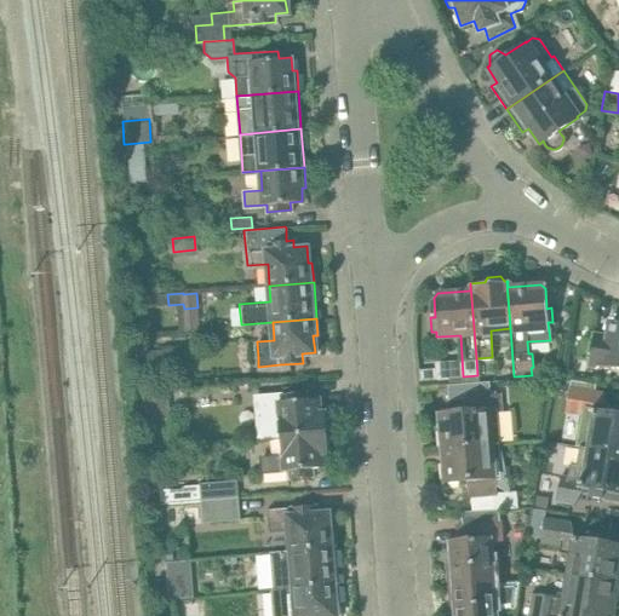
[(618,321),(609,320),(607,335),(592,333),(588,363),(618,368),(618,321)]
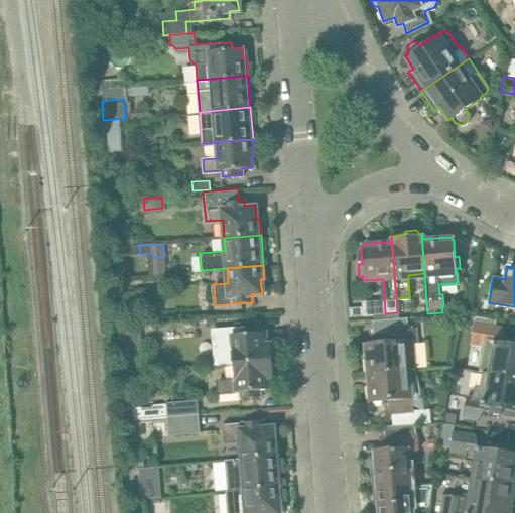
[(124,307),(133,307),(132,290),(123,291),(124,307)]
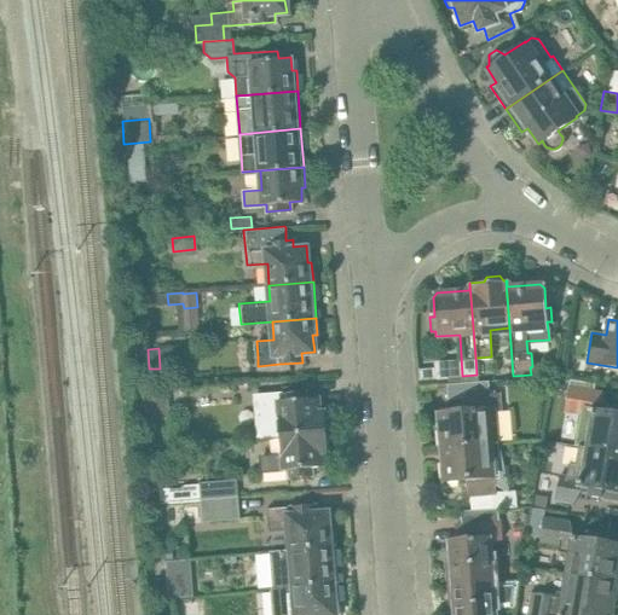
[(569,378),(567,384),(582,387),(578,411),(572,442),(578,444),(585,445),(617,450),(617,406),(604,405),(600,390),(593,389),(594,382),(569,378)]
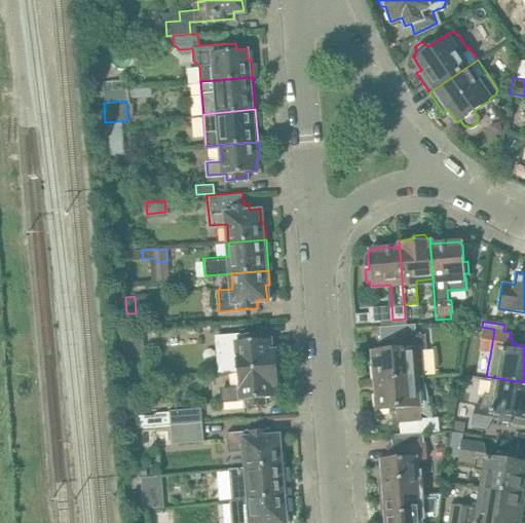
[(381,349),(372,350),(374,379),(421,375),(419,347),(423,347),(422,334),(418,334),(418,333),(412,333),(412,323),(379,325),(380,337),(394,335),(395,346),(381,347),(381,349)]
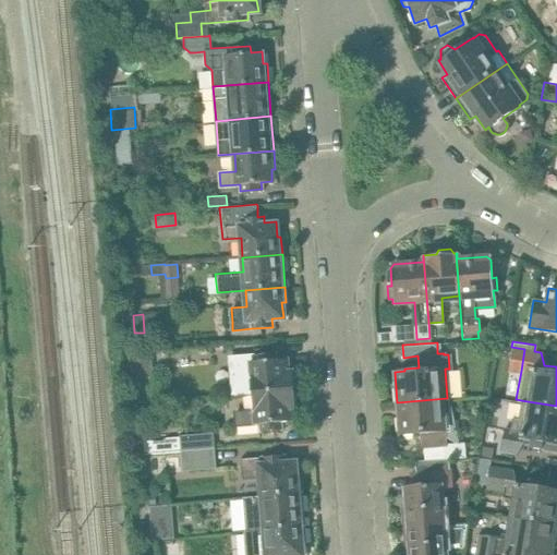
[(254,352),(227,354),(230,395),(238,394),(252,393),(293,389),(291,370),(288,370),(287,359),(276,359),(275,352),(255,354),(254,352)]
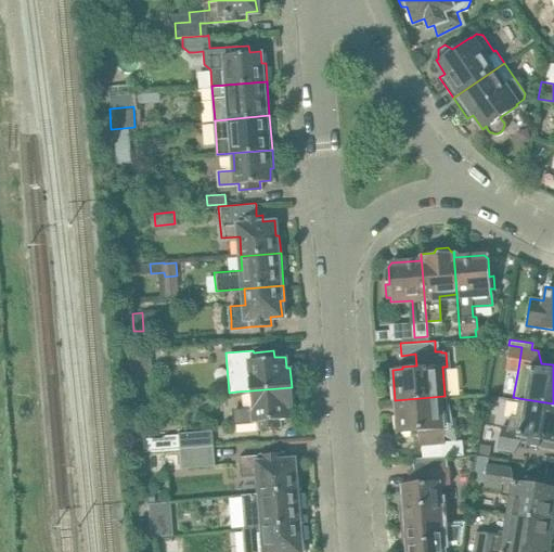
[(237,409),(231,410),(232,422),(239,422),(259,420),(259,427),(280,425),(279,419),(290,418),(288,406),(293,406),(292,387),(250,390),(253,408),(237,409)]
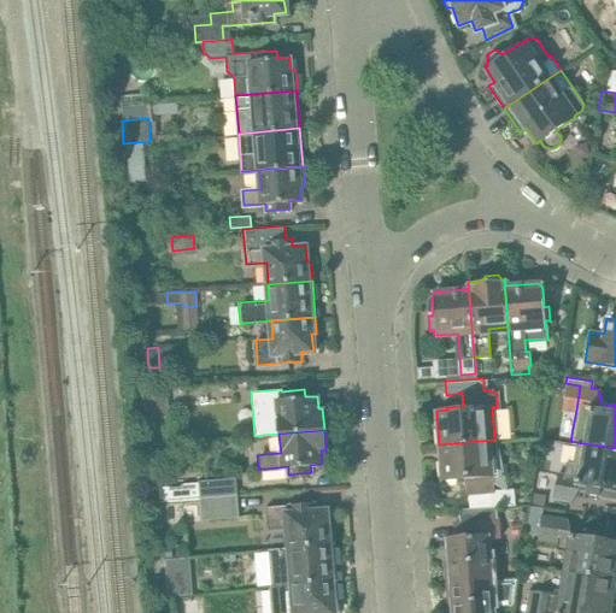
[(497,475),(494,440),(439,444),(441,478),(464,477),(465,493),(502,489),(499,475),(497,475)]
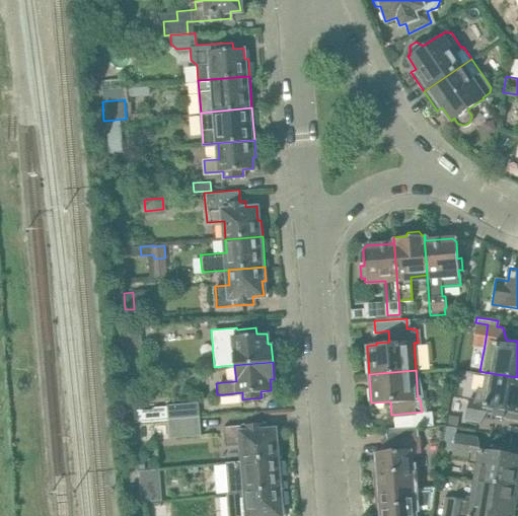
[(467,395),(463,418),(478,421),(488,408),(493,409),(492,415),(513,418),(517,418),(517,377),(491,373),(485,372),(482,389),(475,388),(474,397),(467,395)]
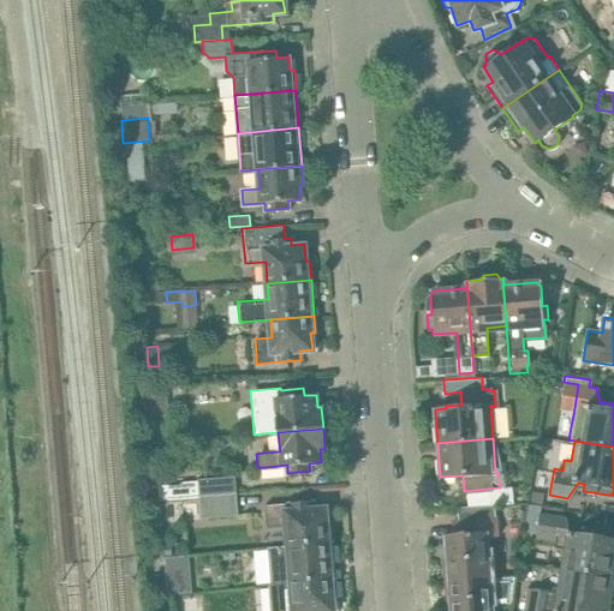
[(197,479),(198,495),(236,491),(234,475),(197,479)]
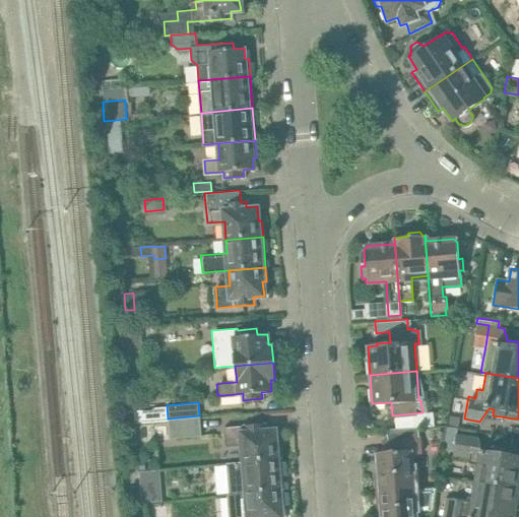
[(199,415),(168,418),(169,437),(201,434),(199,415)]
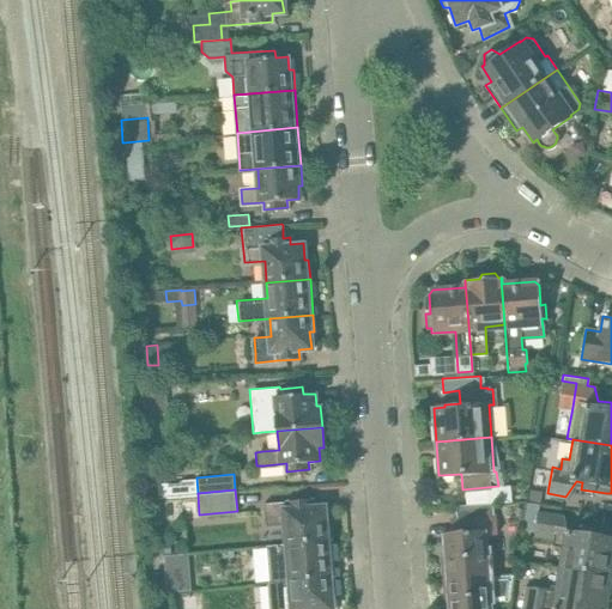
[(289,503),(267,504),(268,525),(285,523),(286,544),(332,541),(329,522),(326,522),(323,505),(311,506),(311,498),(289,500),(289,503)]
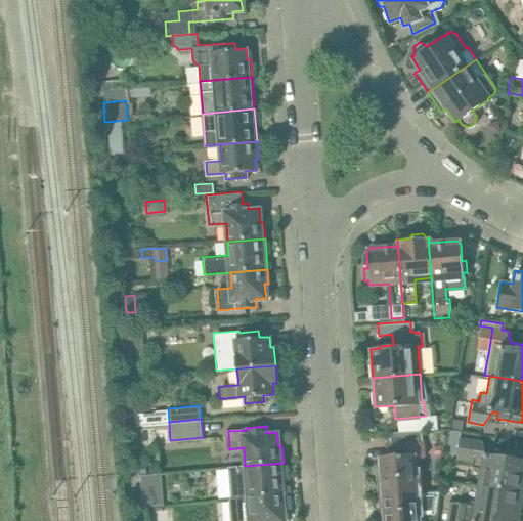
[(418,491),(417,469),(413,469),(413,456),(423,456),(422,440),(421,428),(388,431),(388,432),(390,432),(391,443),(385,443),(386,457),(380,458),(381,476),(377,477),(379,494),(418,491)]
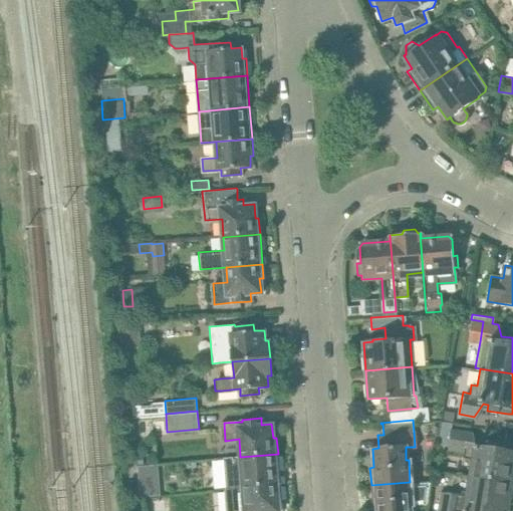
[(472,457),(469,474),(511,481),(512,469),(512,451),(506,451),(507,445),(509,446),(509,445),(485,441),(481,447),(476,446),(471,431),(451,427),(448,448),(464,451),(463,456),(472,457)]
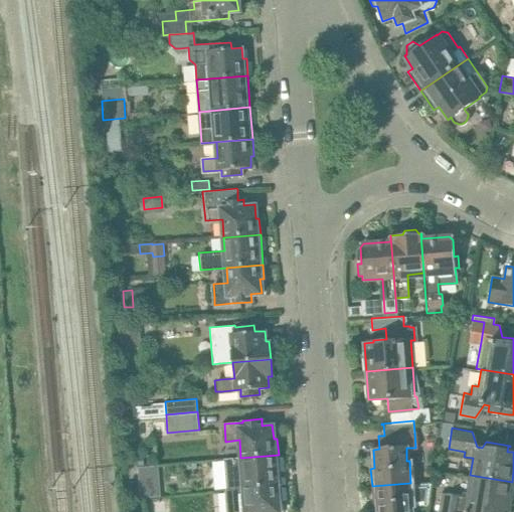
[(240,458),(225,459),(228,490),(243,489),(281,486),(279,455),(240,458)]
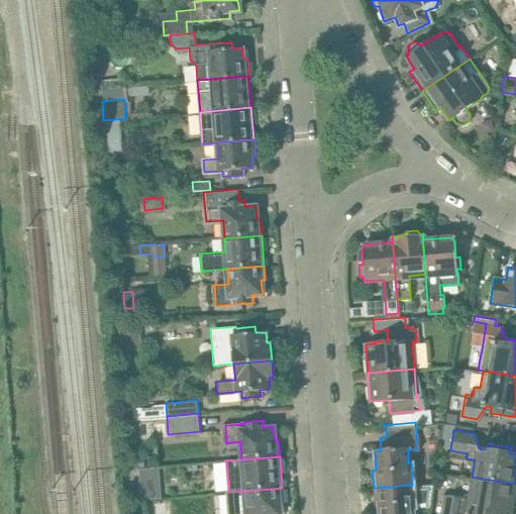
[(158,466),(137,468),(138,481),(159,479),(158,466)]
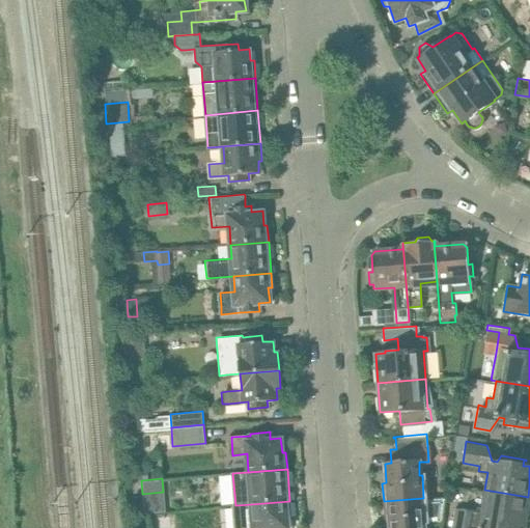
[(528,497),(484,490),(482,506),(476,505),(475,511),(454,507),(450,527),(473,527),(473,525),(479,526),(478,527),(517,527),(518,525),(524,526),(525,515),(527,515),(528,513),(529,511),(529,510),(529,500),(529,501),(529,500),(528,498),(528,497)]
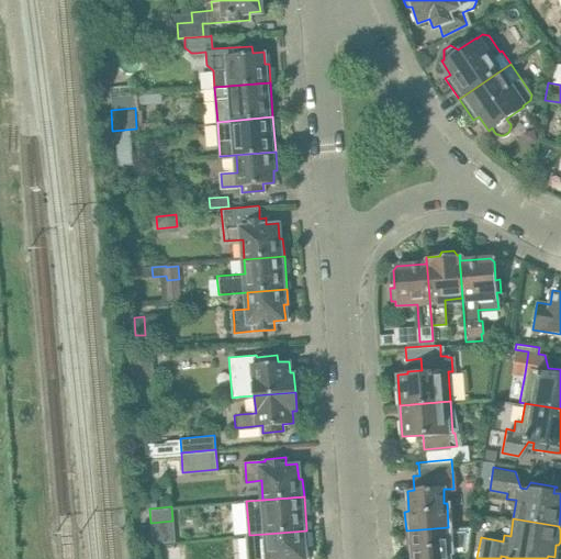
[(470,525),(448,527),(406,530),(407,550),(412,550),(412,558),(448,558),(448,551),(450,551),(450,550),(466,549),(466,550),(467,550),(470,525)]
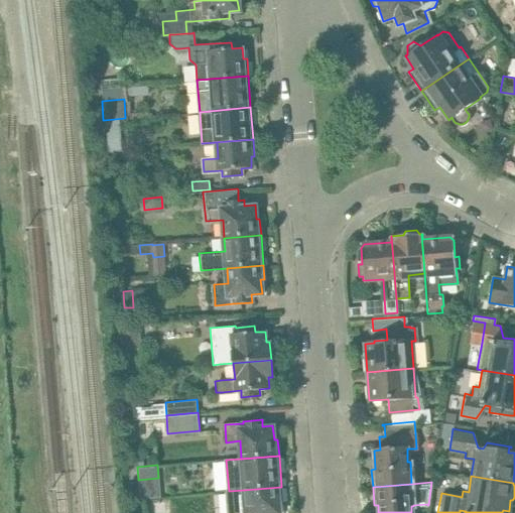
[(229,491),(227,491),(228,512),(279,512),(278,500),(282,500),(281,487),(244,490),(229,491)]
